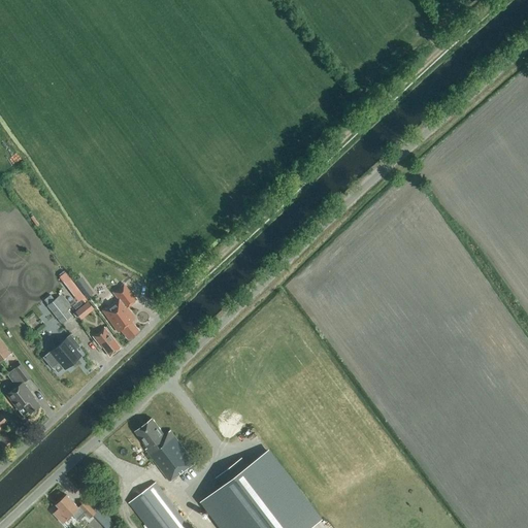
[(80,290),(87,298),(94,294),(87,285),(80,290)]
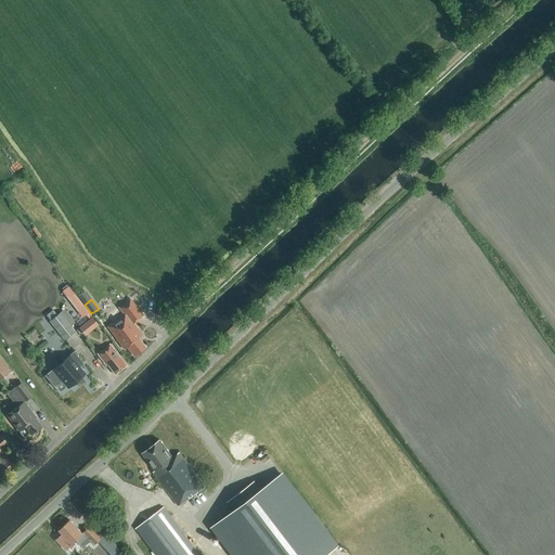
[(142,335),(133,323),(144,315),(130,299),(119,308),(125,314),(120,318),(121,319),(115,324),(115,322),(108,327),(125,349),(127,347),(136,357),(146,348),(138,338),(142,335)]
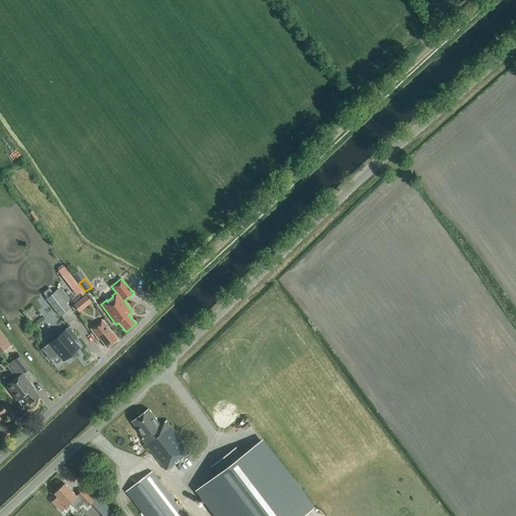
[(60,287),(52,292),(46,297),(45,298),(59,315),(71,308),(65,301),(69,298),(60,287)]
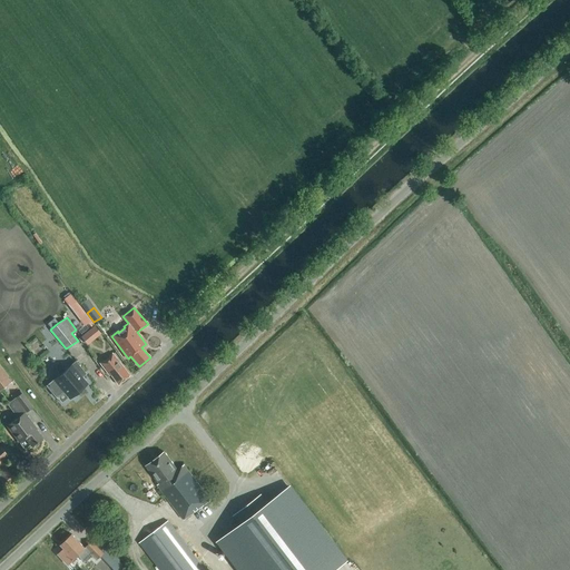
[(47,324),(51,328),(58,323),(53,318),(47,324)]
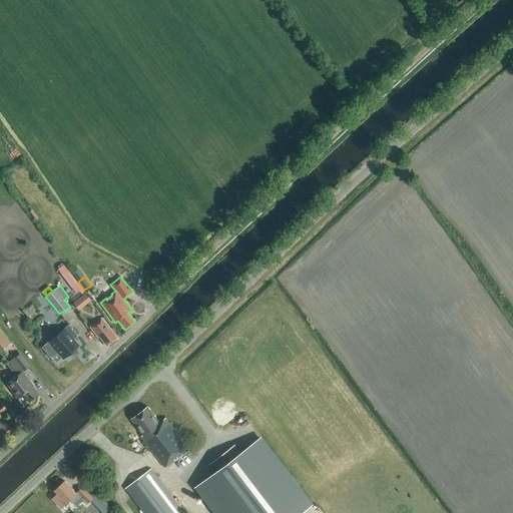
[(84,293),(81,290),(75,294),(71,297),(74,301),(84,293)]
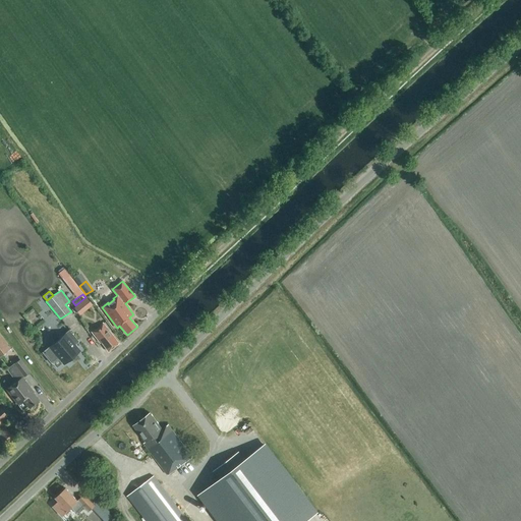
[(77,304),(73,307),(79,314),(93,304),(87,297),(85,298),(77,304)]
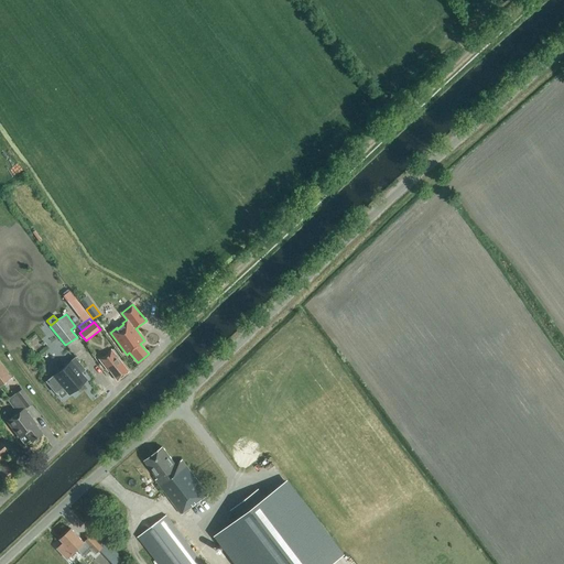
[(127,371),(110,349),(106,353),(108,354),(102,358),(101,357),(98,359),(107,370),(108,370),(117,379),(127,371)]
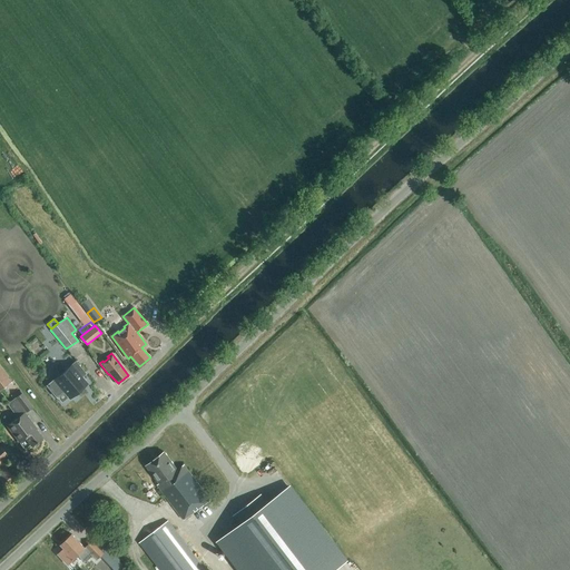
[(87,383),(84,380),(81,376),(85,374),(76,363),(48,386),(57,397),(64,391),(68,397),(69,399),(87,383)]
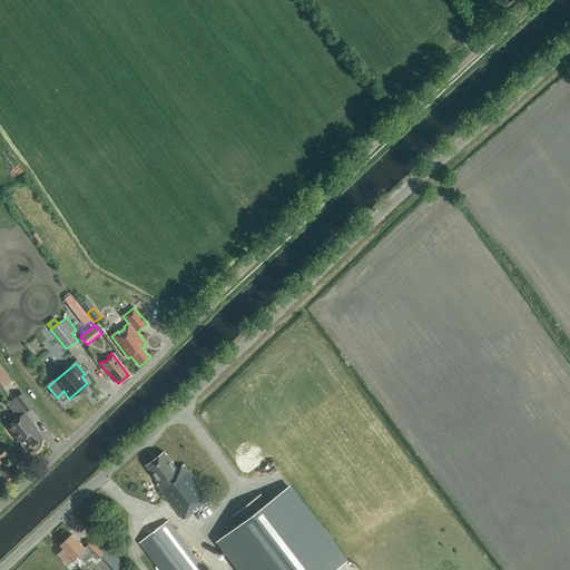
[(0,391),(11,382),(0,367),(0,391)]
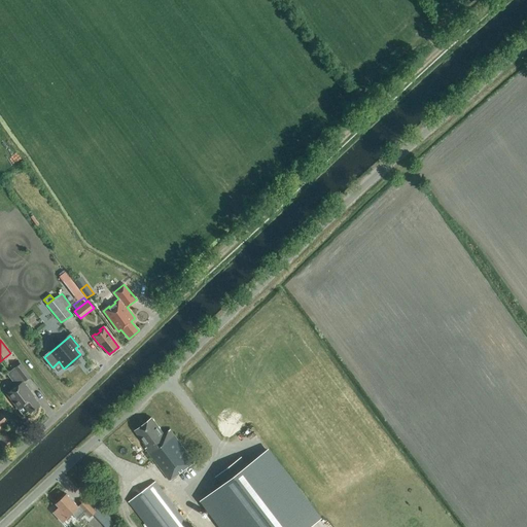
[(39,405),(33,397),(33,396),(23,382),(30,377),(20,363),(6,374),(16,386),(6,394),(18,409),(23,405),(29,413),(39,405)]
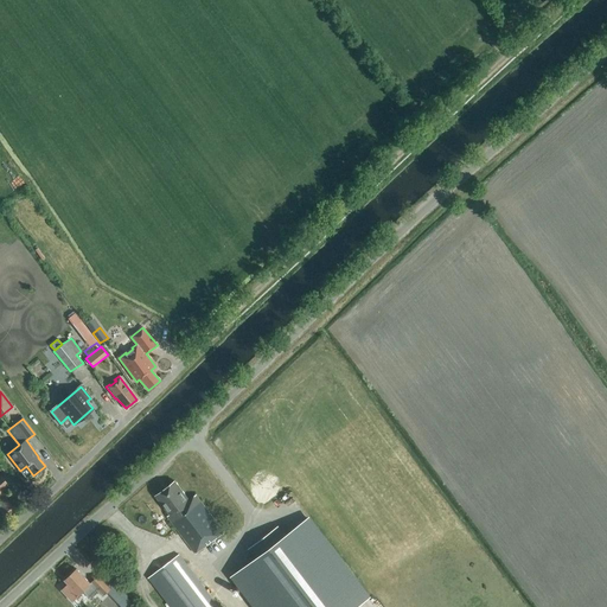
[(11,487),(0,475),(0,504),(0,505),(0,511),(6,518),(12,513),(14,516),(21,510),(7,494),(6,496),(4,493),(11,487)]
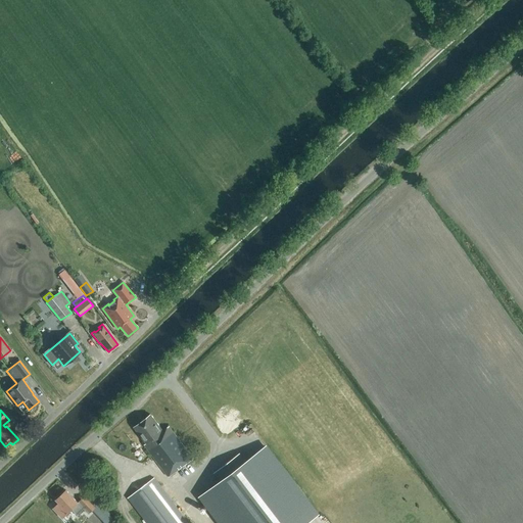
[(162,431),(151,415),(134,428),(146,443),(144,445),(169,477),(186,464),(185,463),(192,457),(169,426),(162,431)]
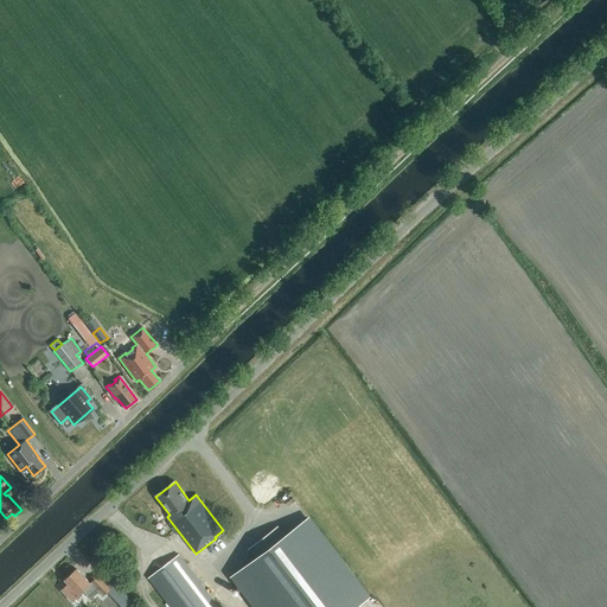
[(234,576),(257,606),(357,606),(369,598),(308,519),(286,536),(279,526),(249,549),(256,558),(234,576)]
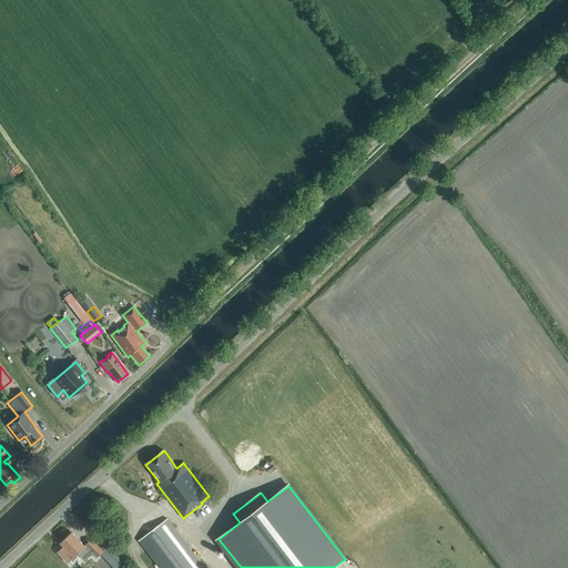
[(204,567),(168,519),(139,541),(159,567),(204,567)]
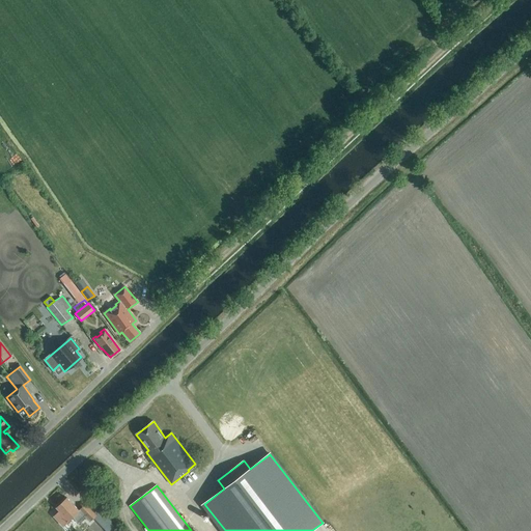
[(80,510),(67,498),(57,508),(60,511),(54,516),(63,527),(73,518),(78,523),(78,524),(85,518),(89,523),(96,516),(86,505),(80,510)]
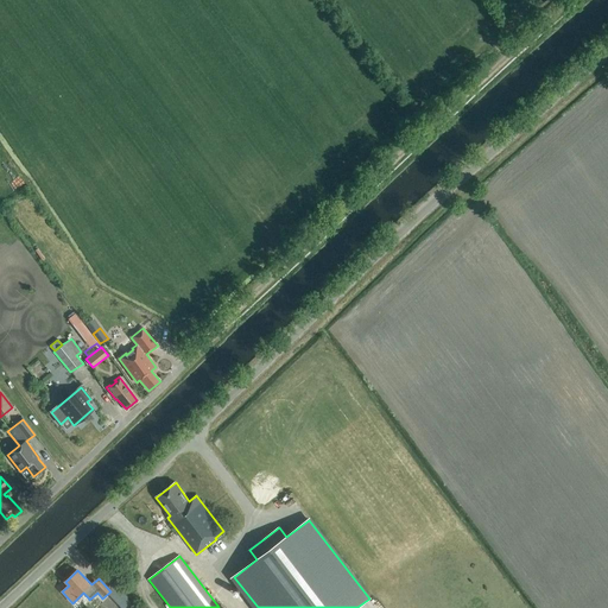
[(119,606),(121,607),(137,607),(127,597),(119,606)]
